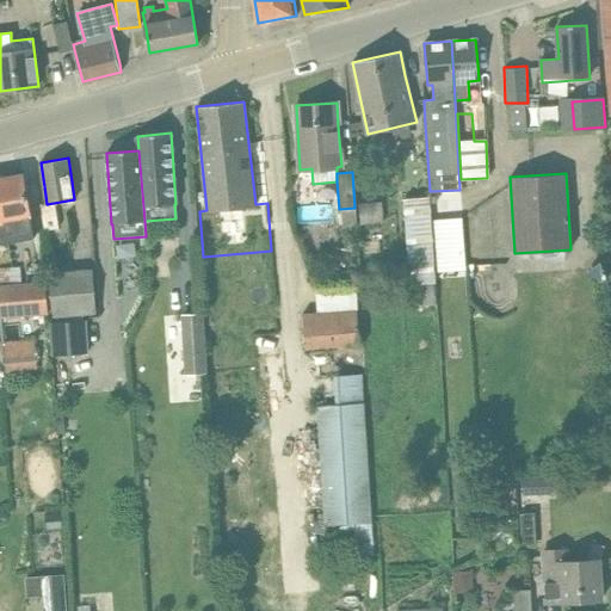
[(23,176),(0,178),(0,198),(8,242),(20,240),(17,220),(30,217),(23,176)]
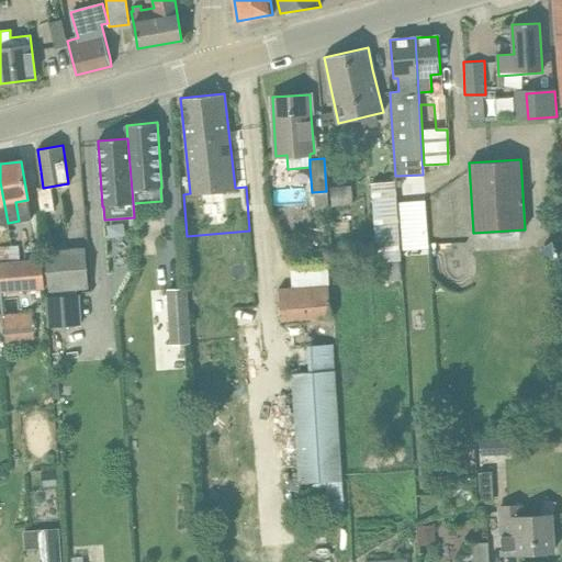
[(393,179),(371,181),(375,261),(398,259),(393,179)]
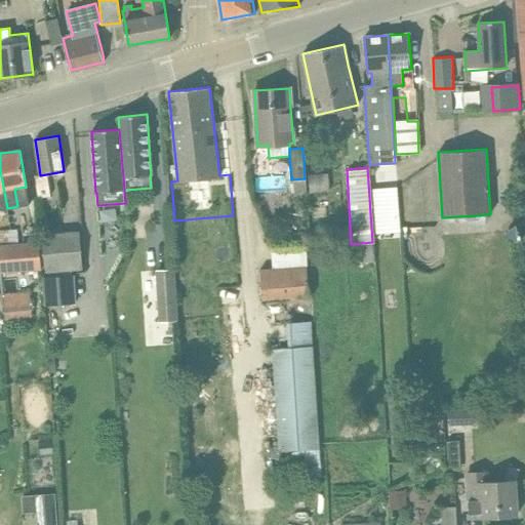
[(331,190),(330,172),(310,174),(311,192),(331,190)]
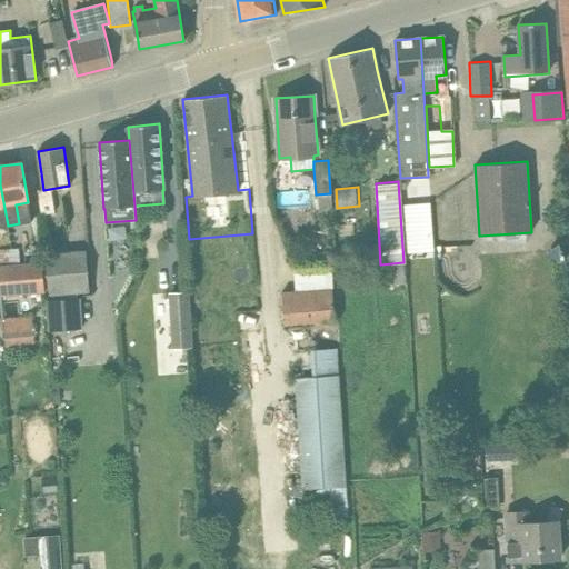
[(41,213),(55,212),(52,198),(39,200),(41,213)]
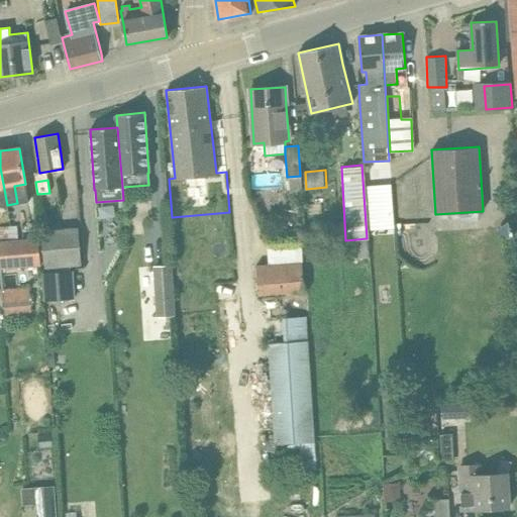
[(0,265),(0,268),(40,265),(38,238),(18,240),(17,225),(0,226),(0,265)]
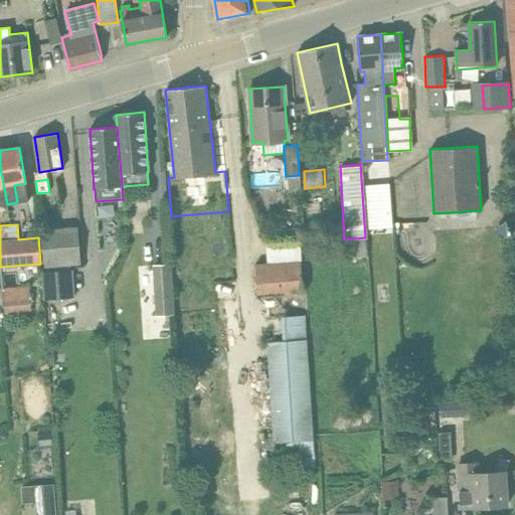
[(81,264),(78,227),(44,230),(47,267),(81,264)]
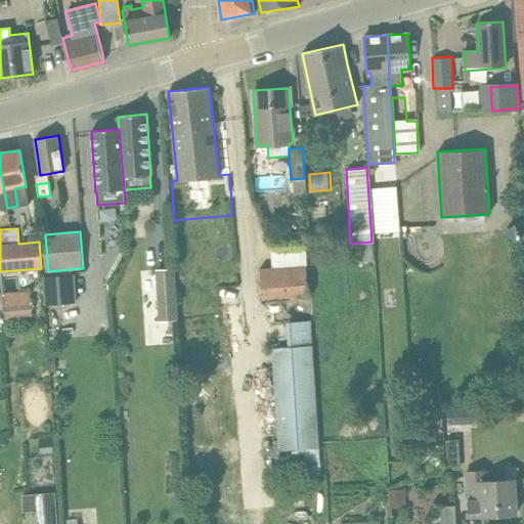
[(261,299),(309,295),(305,244),(269,246),(271,268),(259,268),(261,299)]
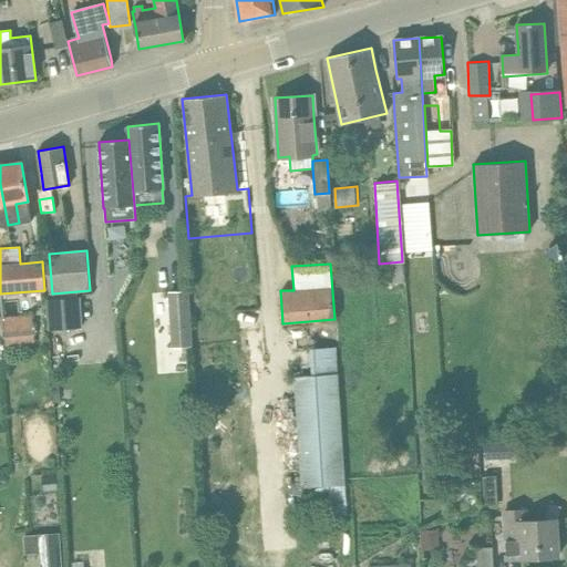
[(187,291),(169,292),(173,347),(191,346),(187,291)]
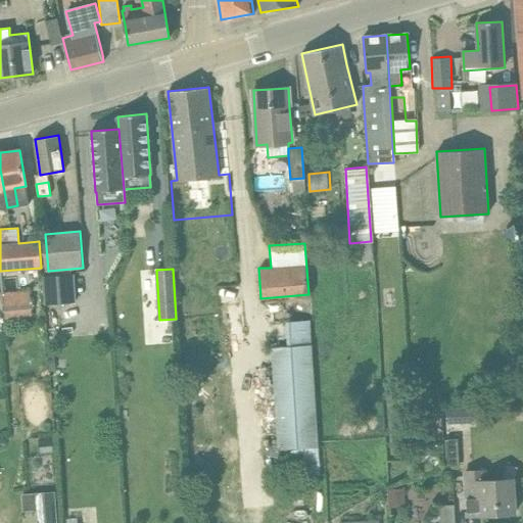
[(44,276),(46,304),(75,302),(73,274),(44,276)]
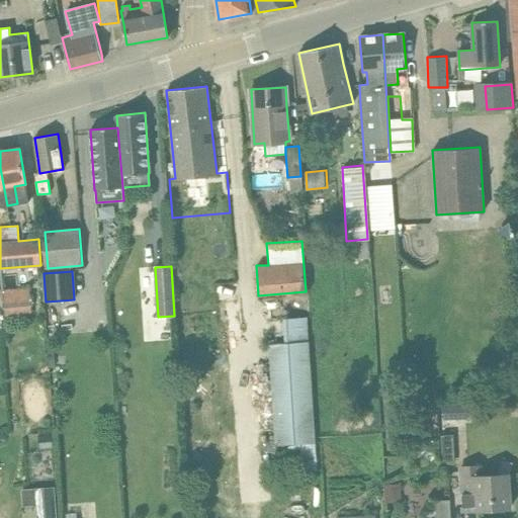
[(17,288),(2,289),(4,314),(31,311),(29,287),(17,288)]
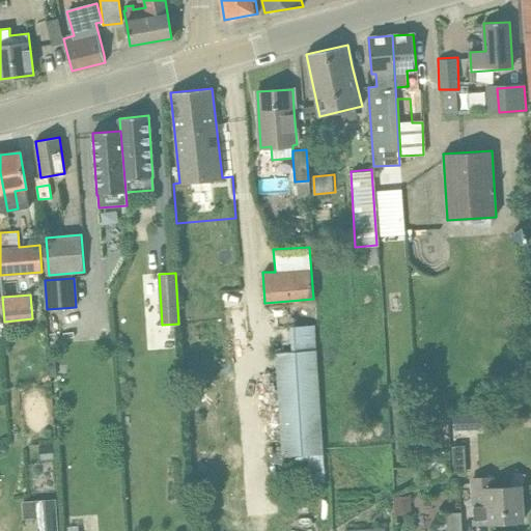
[(283,456),(323,453),(313,326),(290,327),(291,352),(275,353),(283,456)]
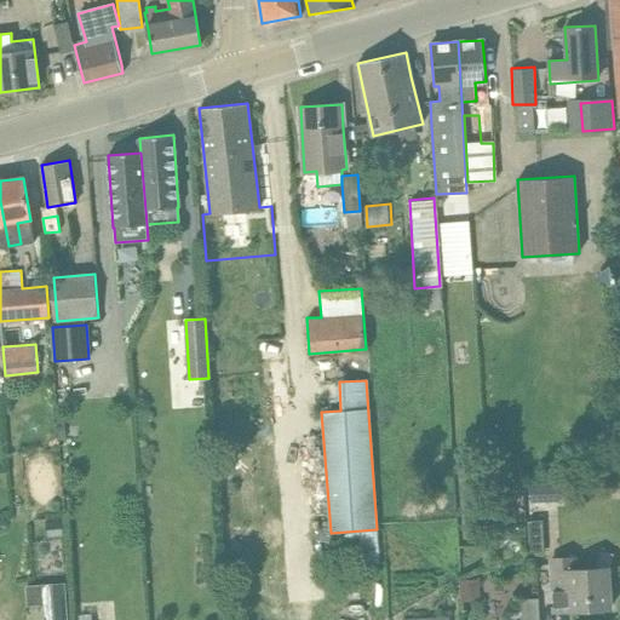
[(529,504),(545,504),(545,488),(529,488),(529,504)]
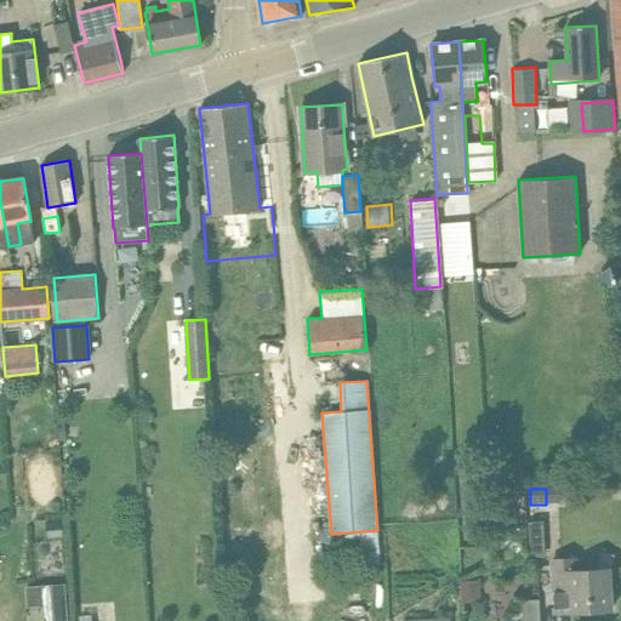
[(531,554),(545,554),(543,519),(530,519),(531,554)]
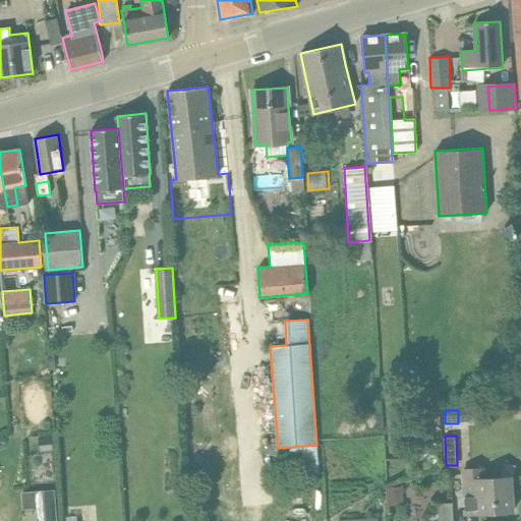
[(50,438),(38,439),(39,451),(51,450),(50,438)]
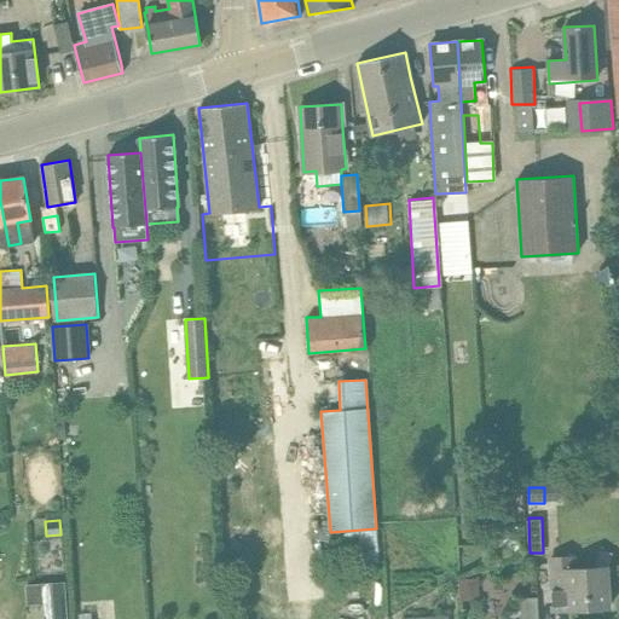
[(520,554),(519,524),(492,525),(493,555),(520,554)]
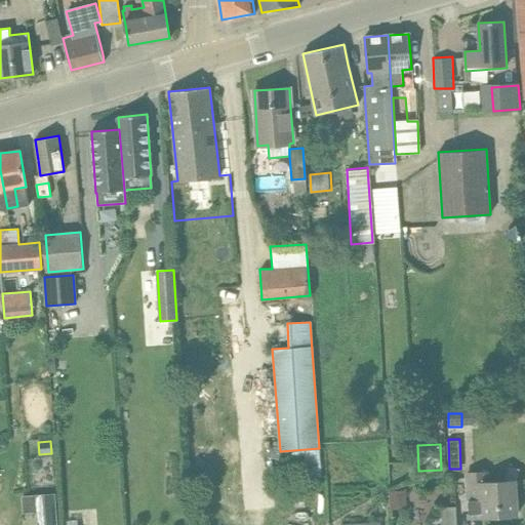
[(467,473),(468,497),(469,518),(518,515),(515,481),(488,483),(487,472),(467,473)]
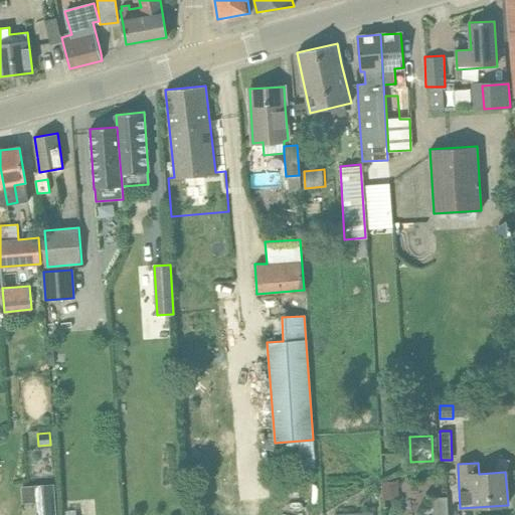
[(383,500),(399,499),(398,482),(383,482),(383,500)]
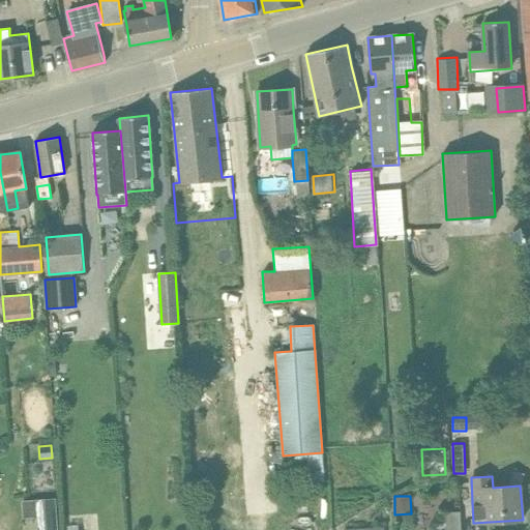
[(23,499),(24,517),(37,516),(38,529),(57,529),(56,497),(23,499)]
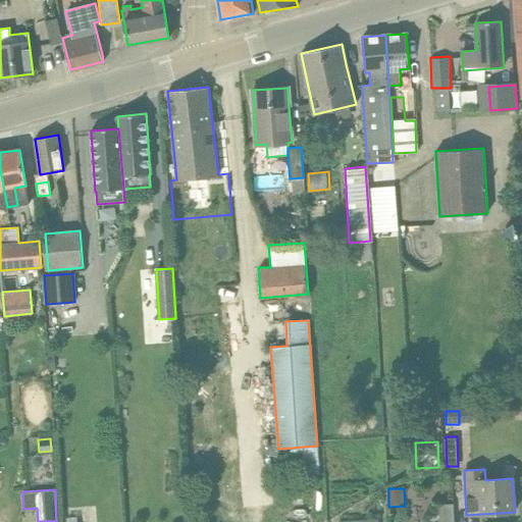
[(454,521),(454,504),(438,505),(439,521),(454,521)]
